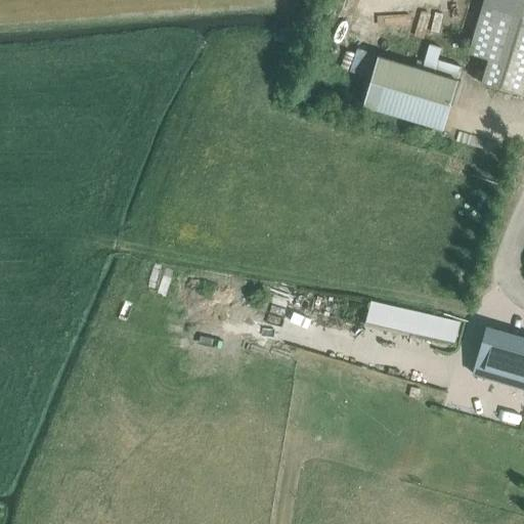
[(521,94),(523,84),(523,0),(483,0),(468,52),(487,58),(480,82),(521,94)]
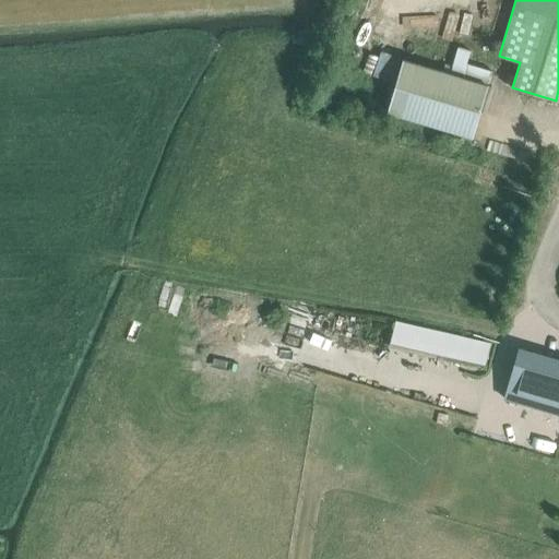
[(451,68),(489,75),(490,67),(466,62),(470,47),(455,45),(451,68)]
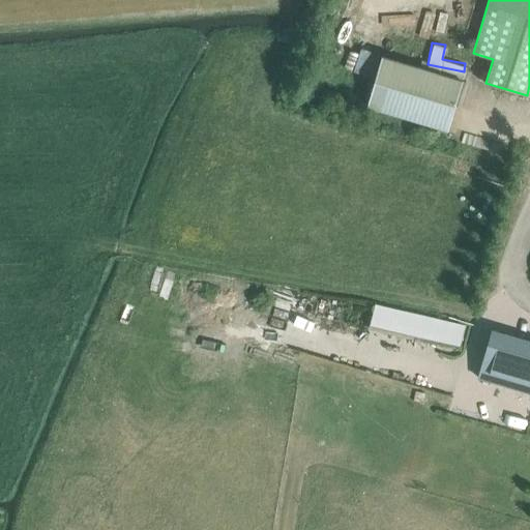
[(382,111),(448,130),(463,81),(382,57),(367,107),(382,111)]
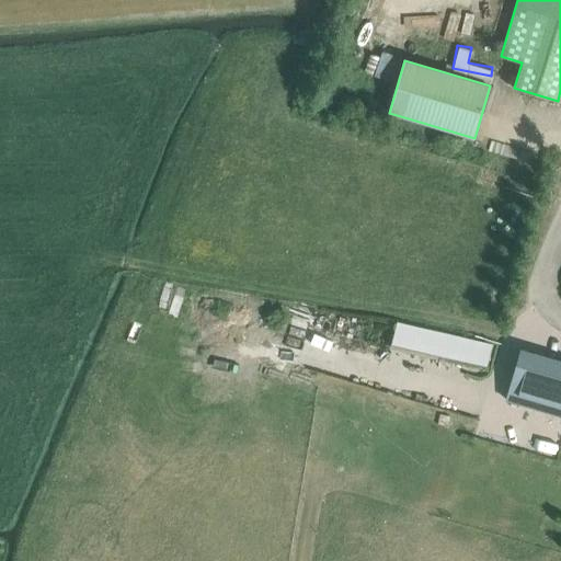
[(390,345),(487,365),(491,341),(395,322),(390,345)]
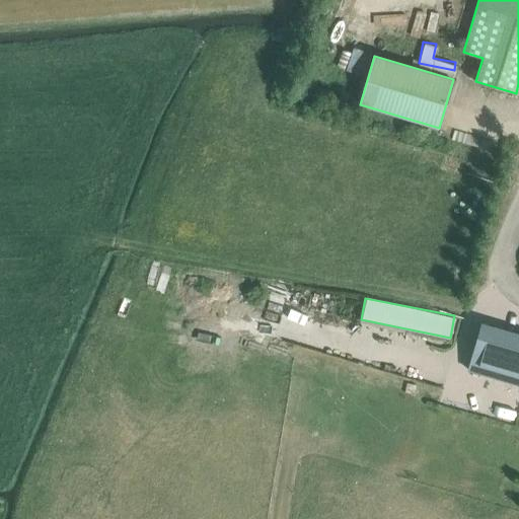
[(518,332),(483,323),(466,369),(518,383),(518,332)]
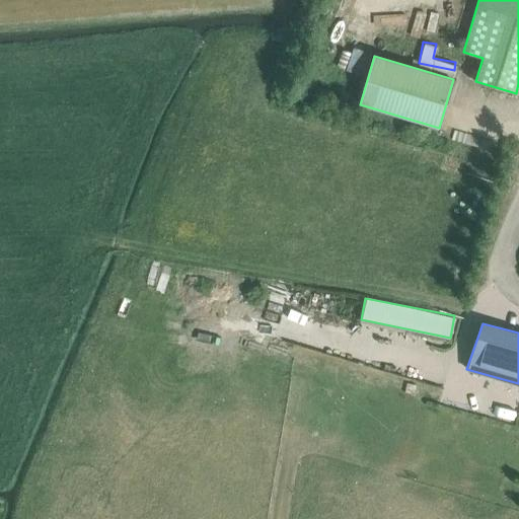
All buildings are outlined.
